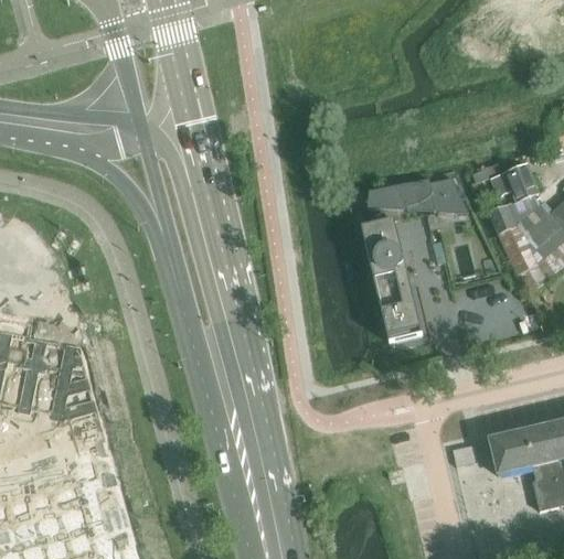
[(496,160),(470,170),(475,182),(489,178),(487,174),(500,169),(496,160)]
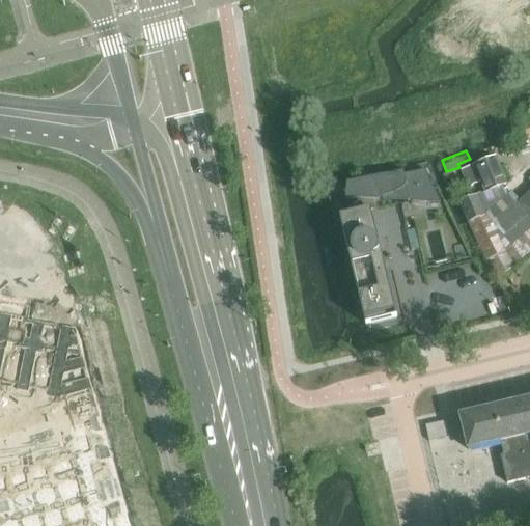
[(494,154),(462,168),(468,184),(480,178),(484,189),(503,182),(505,181),(494,154)]
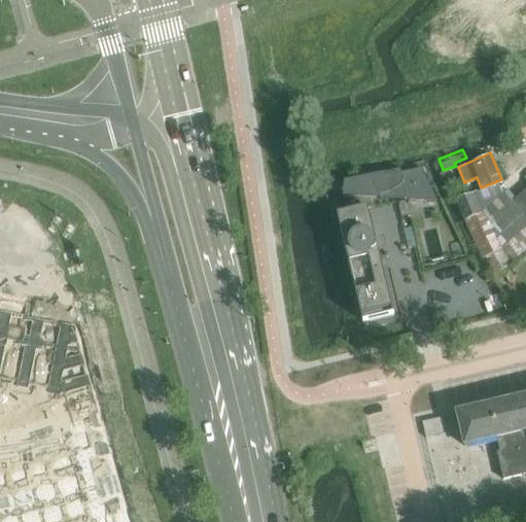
[(354,181),(352,185),(353,189),(357,192),(361,194),(365,194),(370,194),(374,194),(378,193),(379,196),(406,197),(436,198),(421,166),(400,170),(399,167),(379,171),(372,173),(365,174),(365,175),(361,176),(358,178),(354,181)]
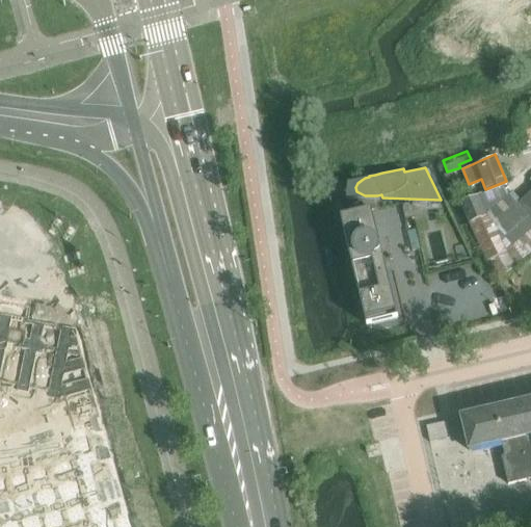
[(475,192),(460,200),(469,219),(488,257),(489,260),(487,261),(498,278),(515,264),(530,251),(530,188),(520,200),(511,189),(508,192),(504,182),(485,189),(476,193),(475,192)]
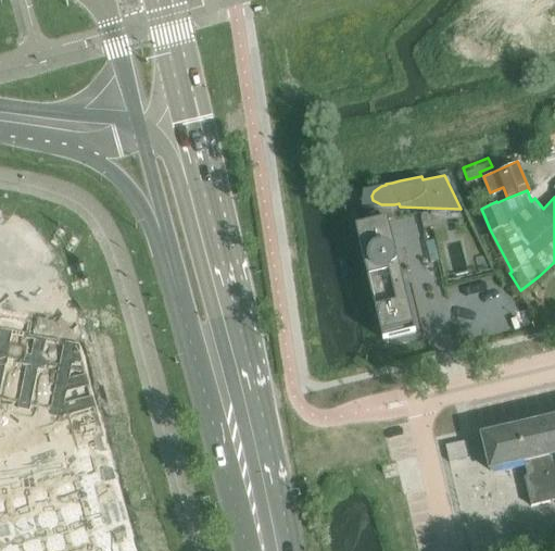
[(415,329),(400,267),(388,215),(355,224),(382,337),(415,329)]
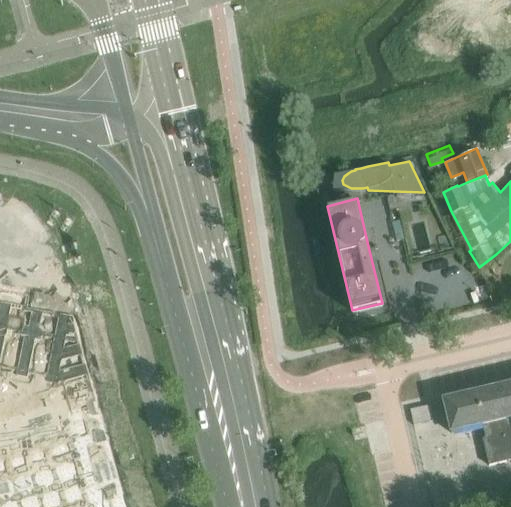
[(0,390),(72,405),(85,472),(0,489),(0,506),(118,506),(87,347),(0,329),(0,390)]
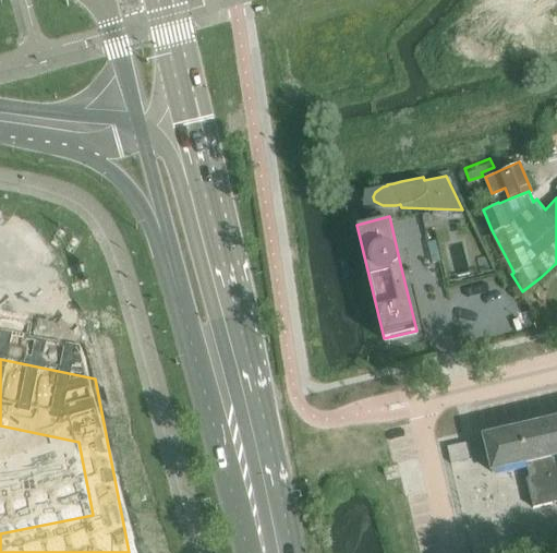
[(556,417),(483,434),(491,469),(525,461),(528,476),(524,476),(532,505),(556,499),(556,417)]
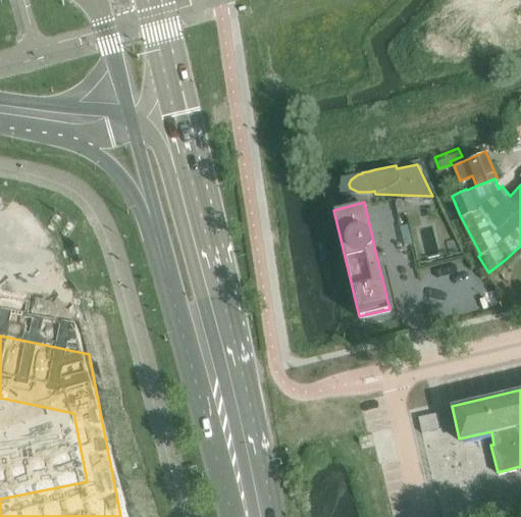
[(421,430),(440,426),(437,410),(417,415),(421,430)]
